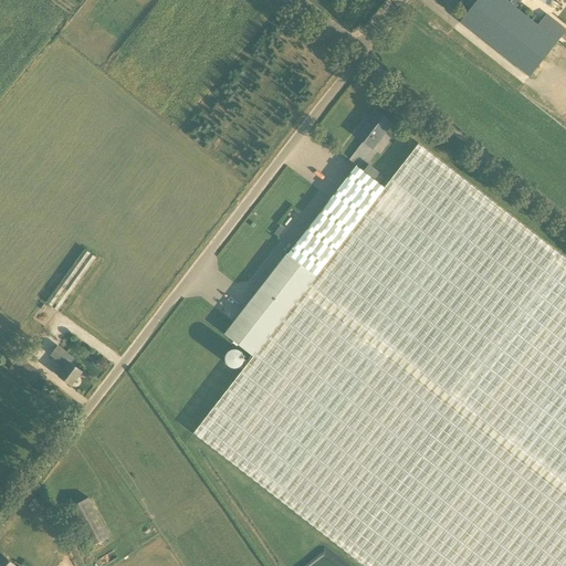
[(548,23),(544,20),(538,27),(504,0),(478,0),(461,22),(530,76),(557,42),(565,31),(565,30),(552,19),(548,23)]
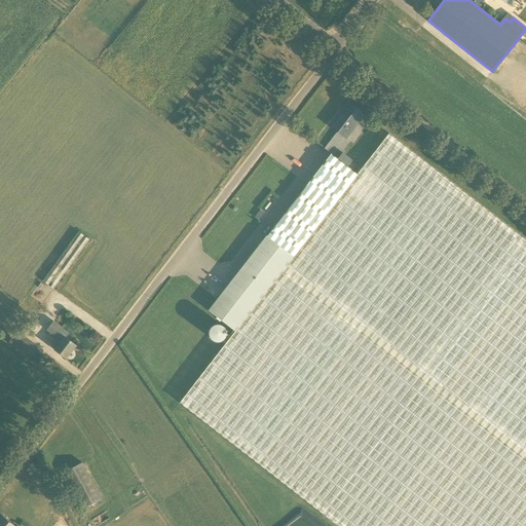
[(346,139),(365,115),(348,103),(343,110),(346,112),(333,128),(346,139)]
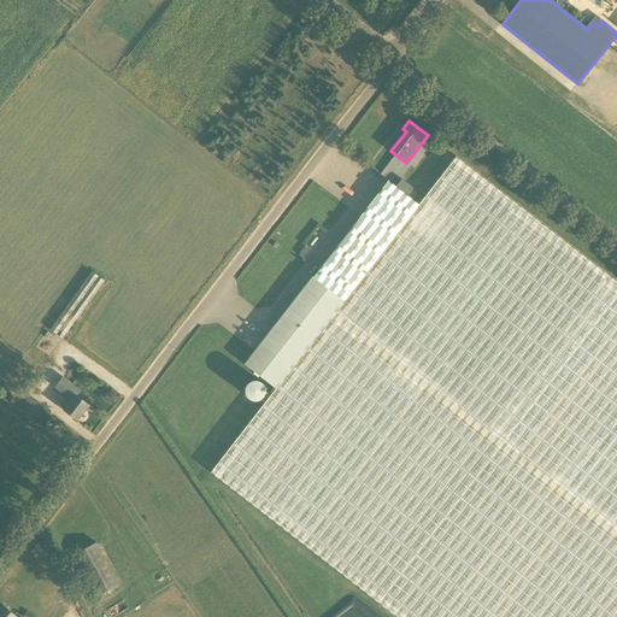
[(616,616),(616,283),(579,253),(456,158),(419,205),(417,204),(345,299),(277,388),(212,470),(398,616),(616,616)]
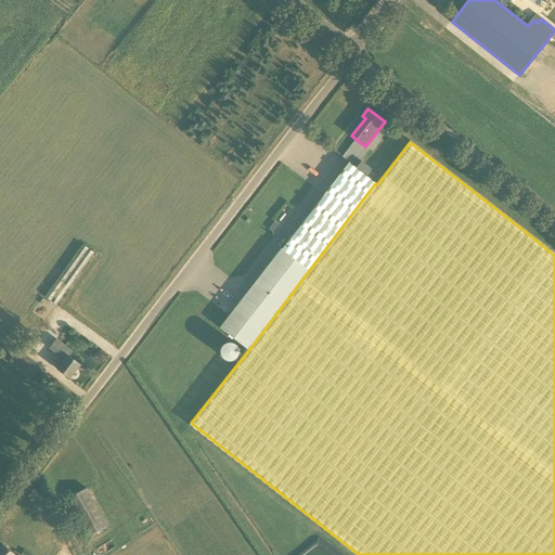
[(349,163),(324,195),(350,216),(375,183),(349,163)]
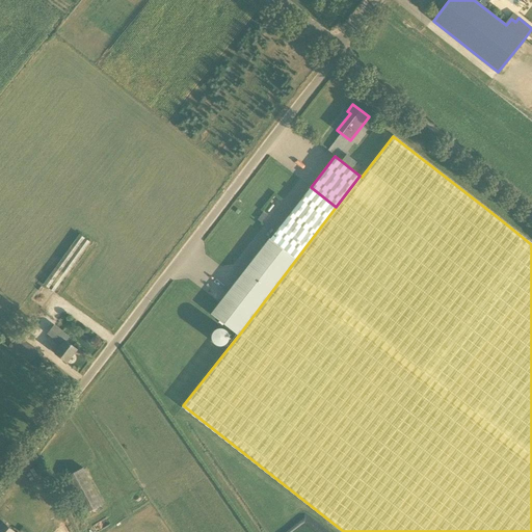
[(297,258),(336,207),(311,187),(271,238),(297,258)]
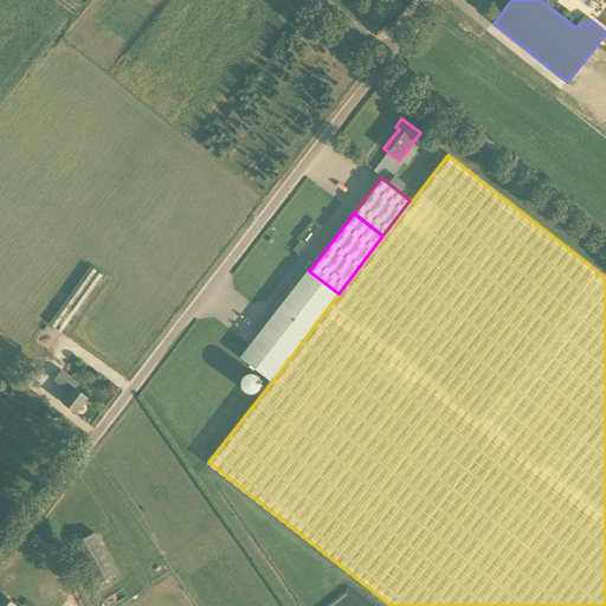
[(60,333),(103,276),(90,266),(49,324),(60,333)]
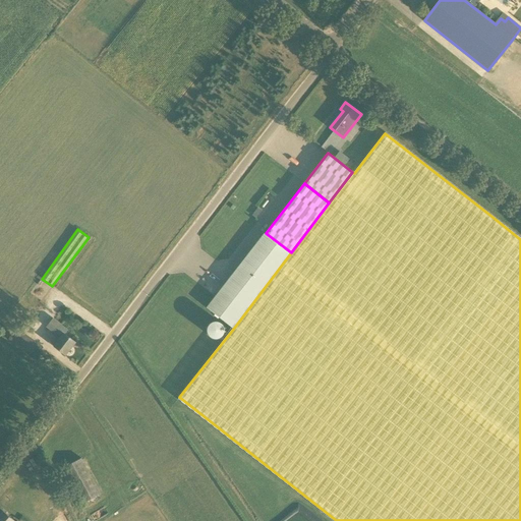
[(234,328),(291,252),(266,233),(208,307),(234,328)]
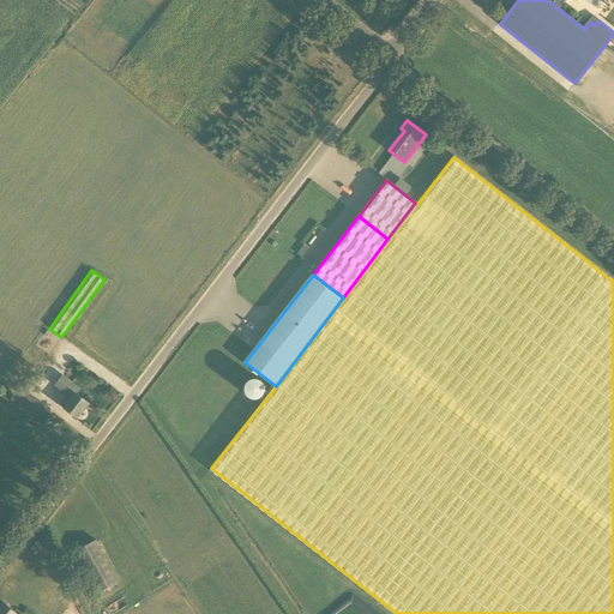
[(80,389),(64,375),(55,385),(72,398),(64,408),(78,419),(90,404),(77,393),(80,389)]
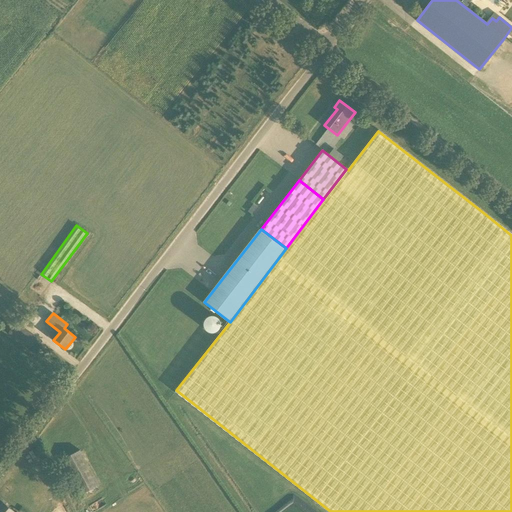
[(215,313),(206,327),(218,334),(226,320),(215,313)]
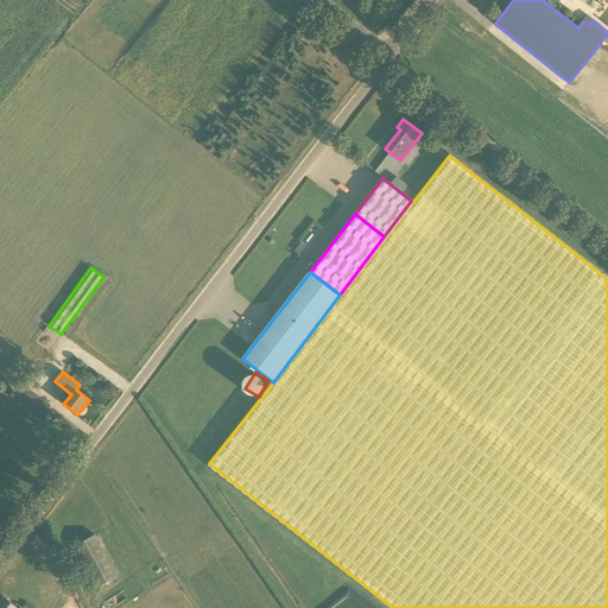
[(118,576),(96,534),(73,548),(95,589),(118,576)]
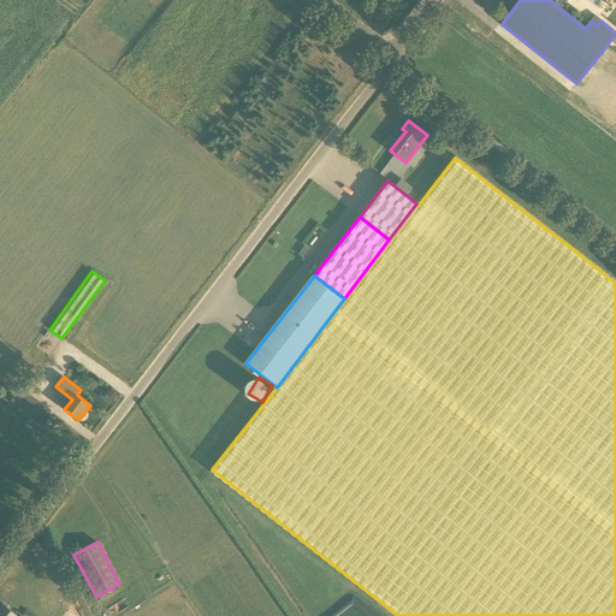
[(17,615),(4,605),(0,609),(0,615),(17,615)]
